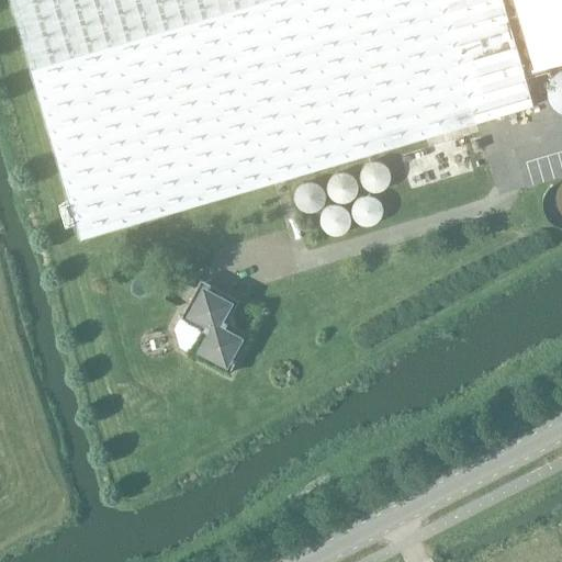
[(503,0),(10,0),(80,239),(532,107),(523,72),(503,0)]
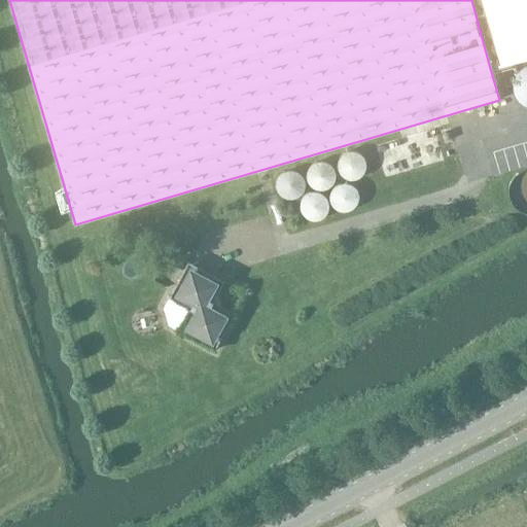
[(526,0),(471,0),(490,68),(501,65),(501,66),(526,58),(526,0)]
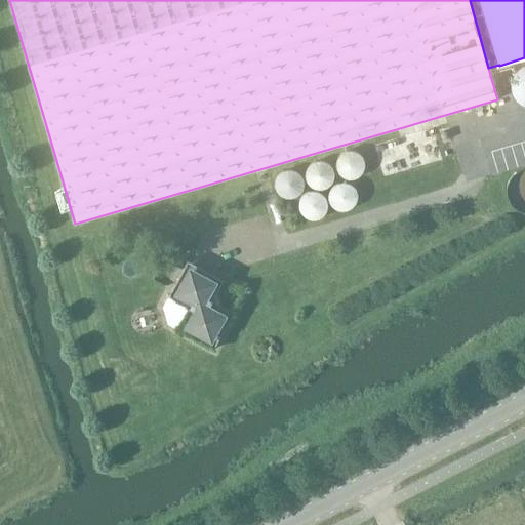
[(512,81),(514,91),(519,98),(524,102),(524,63),(523,65),(515,71),(512,81)]
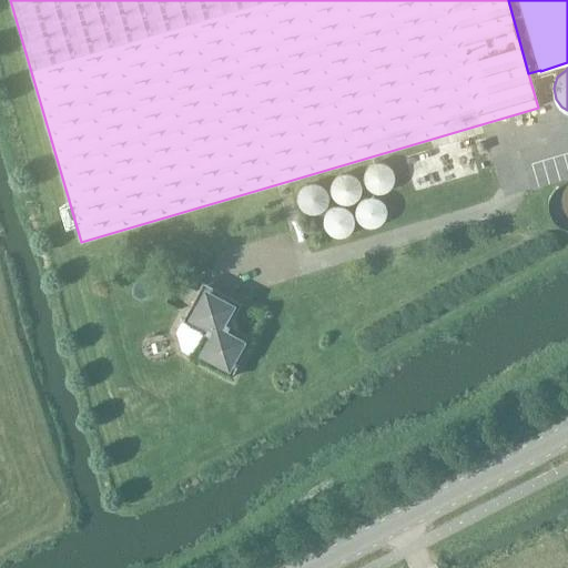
[(373,193),(381,194),(387,192),(392,188),(394,181),(393,174),(387,168),(379,164),(371,166),(365,172),(363,181),(366,189),(373,193)]
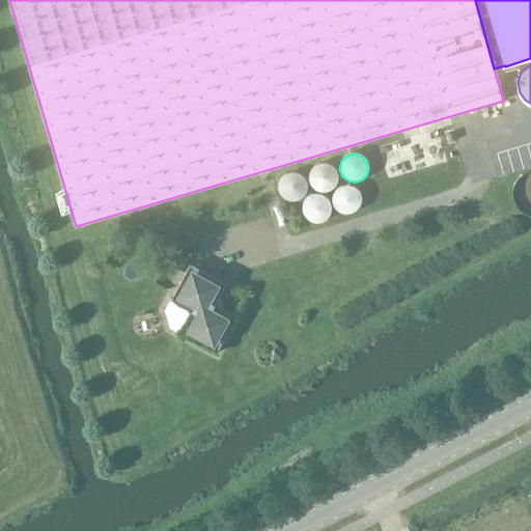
[(316,190),(324,191),(330,189),(334,185),(336,179),(336,173),(332,166),(325,163),(316,164),(310,170),(308,177),(310,185),(316,190)]
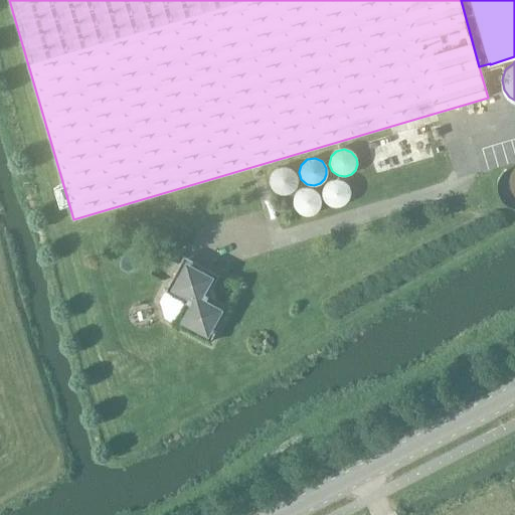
[(512,206),(514,206),(514,165),(512,166),(504,170),(498,178),(497,187),(499,195),(504,202),(512,206)]
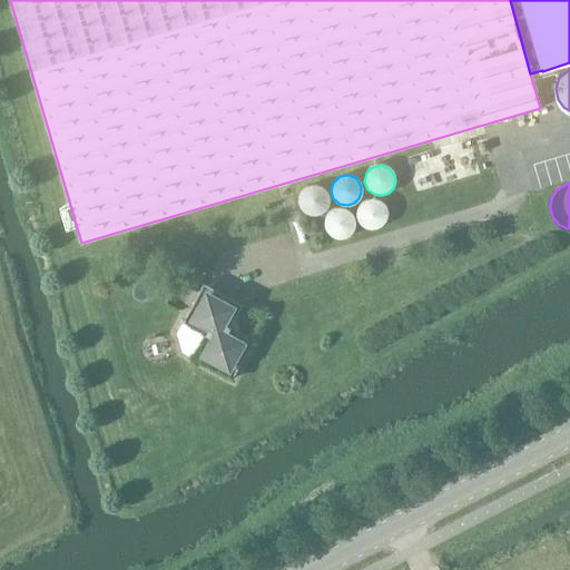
[(302,210),(308,215),(316,215),(323,212),(327,205),(328,198),(325,189),(317,185),(308,185),(301,190),(298,197),(298,205),(302,210)]
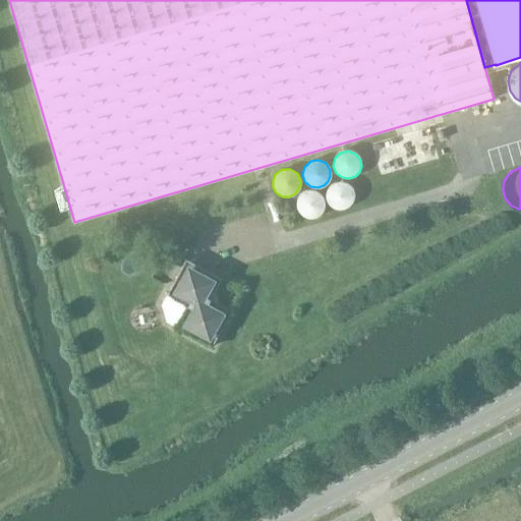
[(332,208),(340,210),(346,208),(351,204),(354,197),(353,191),(349,185),(343,181),(336,182),(330,186),(326,193),(327,201),(332,208)]
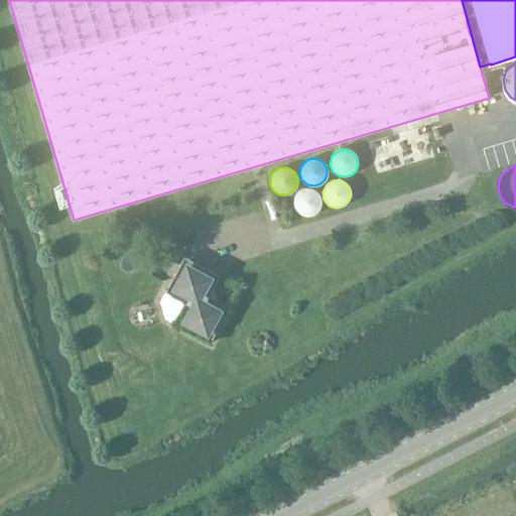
[(298,213),(305,216),(311,215),(317,212),(320,206),(321,200),(318,192),(311,187),(303,187),(297,191),(293,199),(293,206),(298,213)]
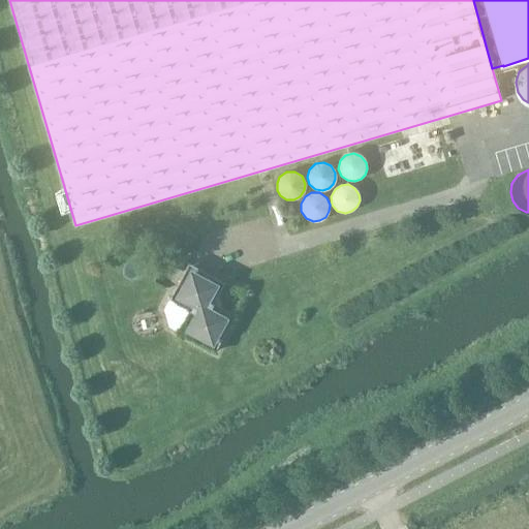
[(178,333),(214,353),(234,316),(213,305),(224,283),(188,263),(168,300),(189,312),(178,333)]
